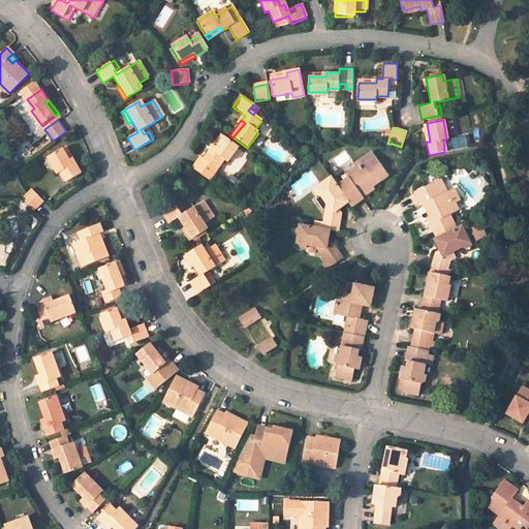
[(220,136),(210,150),(214,153),(223,138),(220,136)]
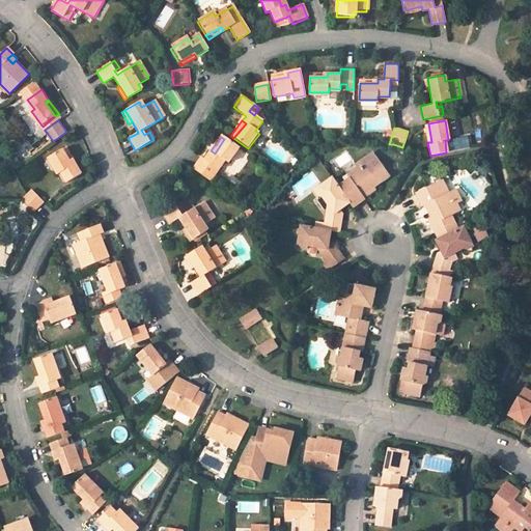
[(217,171),(224,162),(227,165),(239,149),(224,139),(215,154),(211,150),(203,161),(200,159),(193,169),(210,182),(214,175),(210,172),(213,168),(217,171)]
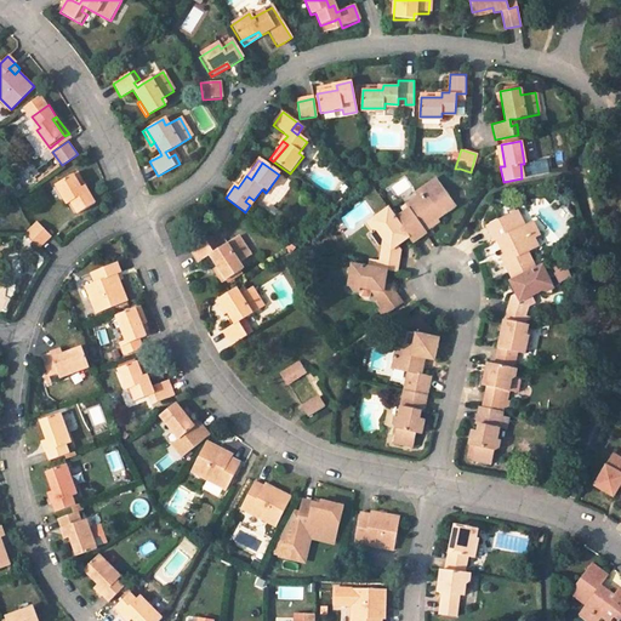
[(85,171),(81,172),(89,193),(93,191),(85,171)]
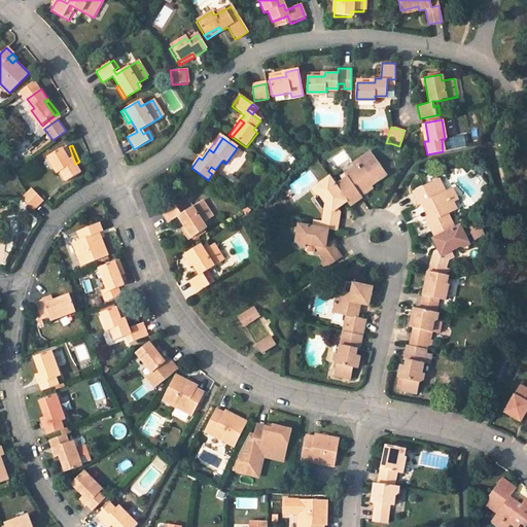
[(69,146),(54,152),(62,171),(65,169),(69,180),(84,173),(79,162),(75,164),(69,146)]
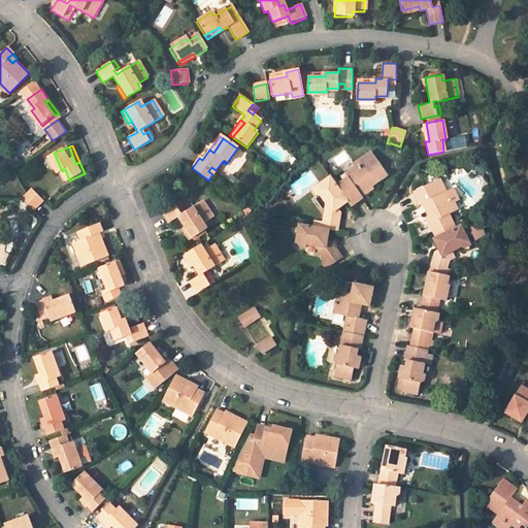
[(368,163),(364,157),(354,165),(356,168),(359,166),(361,169),(368,163)]
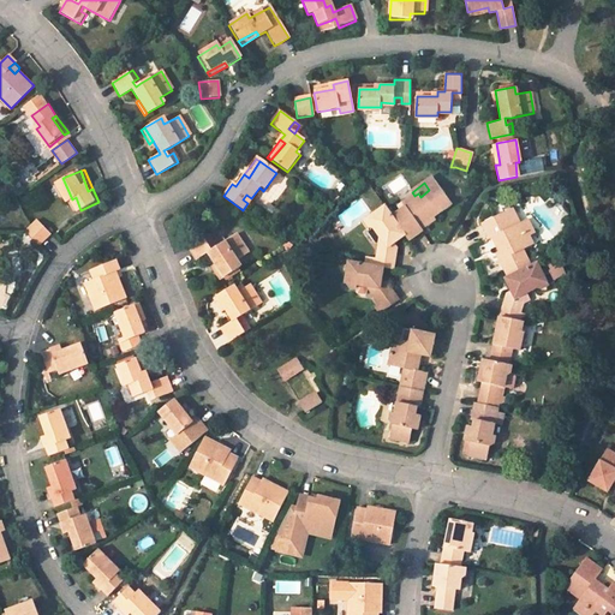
[(435,218),(443,212),(429,190),(421,197),(418,193),(415,196),(404,203),(406,207),(393,218),(406,237),(410,242),(424,231),(423,230),(421,227),(435,218)]
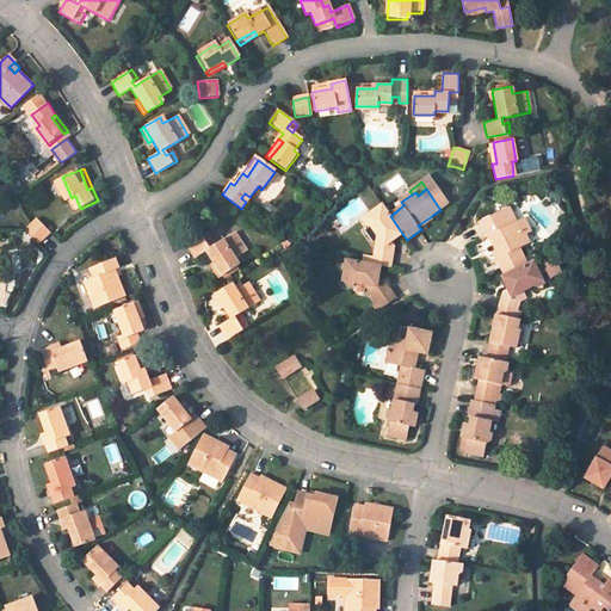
[(383,207),(363,220),(366,227),(372,227),(378,236),(375,258),(370,257),(368,265),(382,267),(392,269),(395,248),(393,244),(403,235),(390,216),(383,207)]
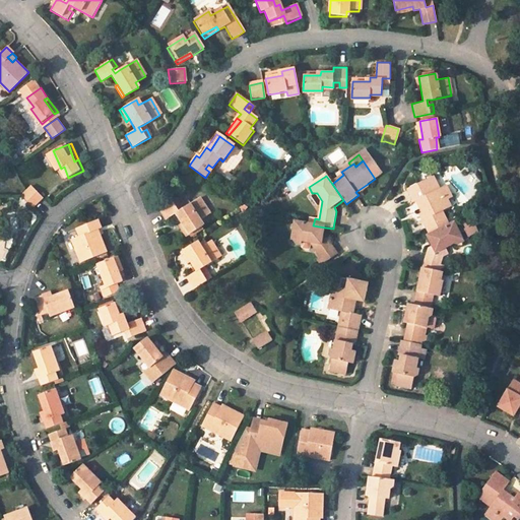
[(441,189),(434,177),(407,189),(414,202),(416,201),(421,211),(419,212),(430,235),(449,224),(443,212),(452,208),(448,200),(442,188),(441,189)]
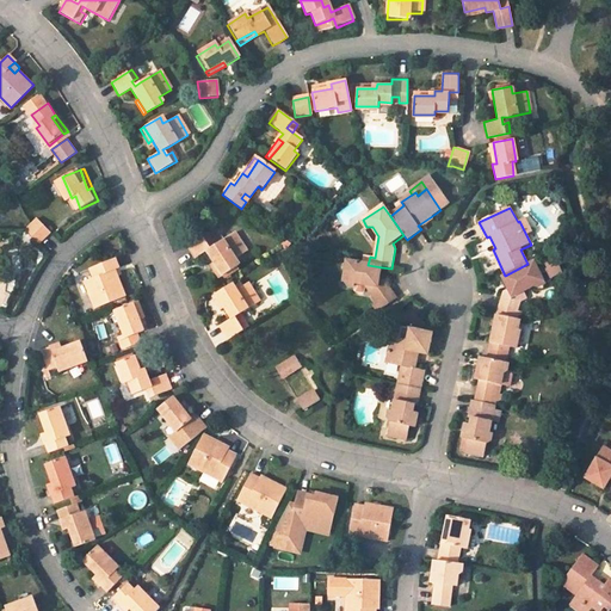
[(433,220),(432,216),(418,226),(420,228),(433,220)]
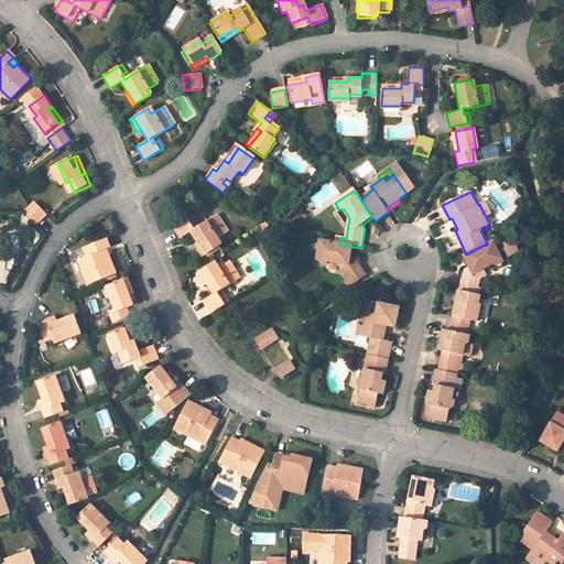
[(34,202),(24,212),(35,224),(46,214),(34,202)]
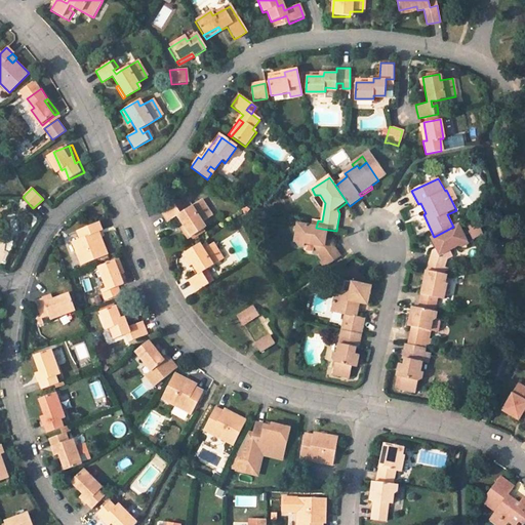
[(452,202),(457,200),(451,188),(446,190),(452,202)]
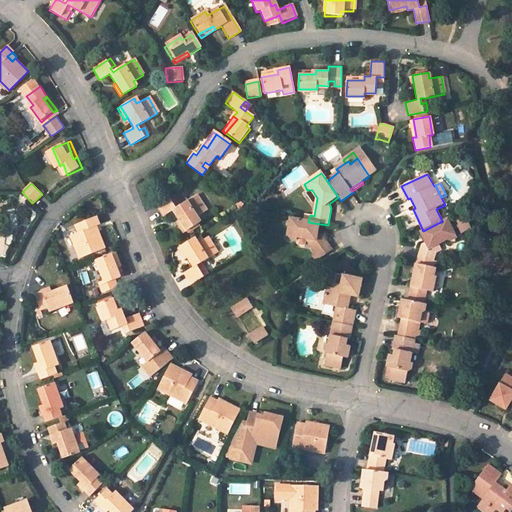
[(206,212),(196,196),(179,207),(172,196),(156,206),(163,217),(172,212),(177,219),(186,232),(200,224),(196,218),(206,212)]
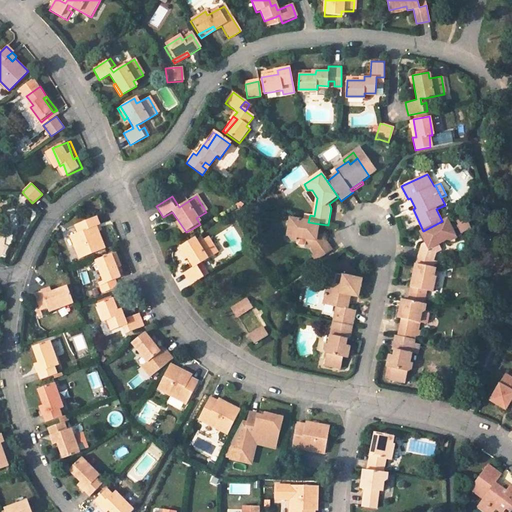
[(464,216),(460,207),(453,213),(456,220),(464,216)]
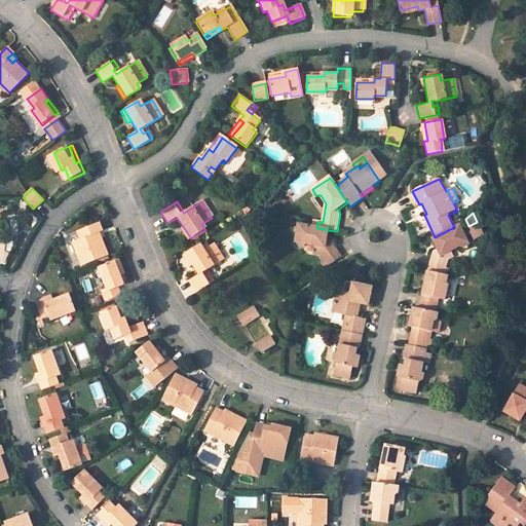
[(454,227),(435,237),(433,238),(438,250),(442,257),(451,251),(459,247),(463,249),(475,242),(476,237),(483,234),(477,222),(468,226),(472,231),(464,234),(459,225),(454,227)]
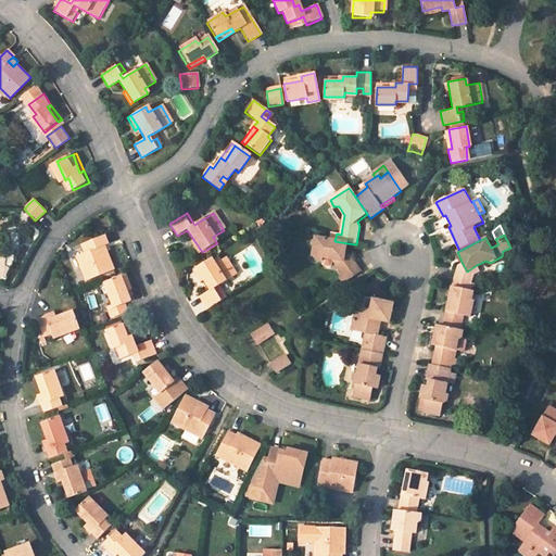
[(109,245),(105,237),(83,245),(86,253),(77,256),(87,281),(115,270),(108,252),(104,254),(102,249),(109,245)]
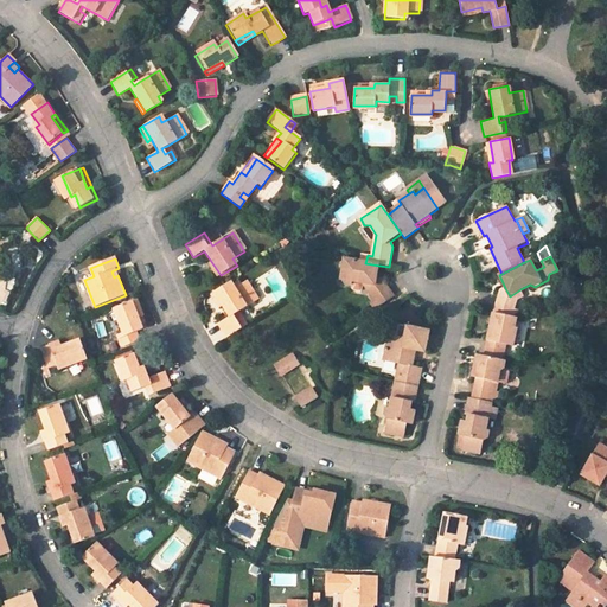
[(210,260),(206,262),(217,279),(221,275),(210,260)]
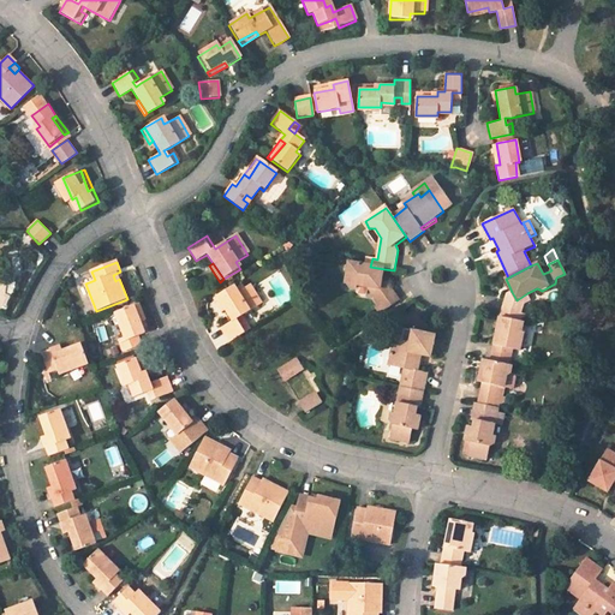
[(351,263),(347,282),(351,288),(357,288),(357,286),(368,287),(381,305),(377,309),(381,314),(399,300),(388,285),(382,284),(384,269),(370,267),(351,263)]
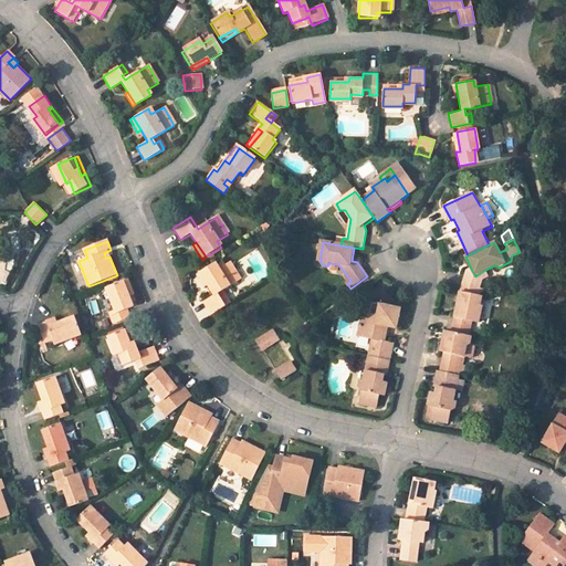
[(113,255),(111,250),(104,253),(106,259),(109,257),(113,255)]
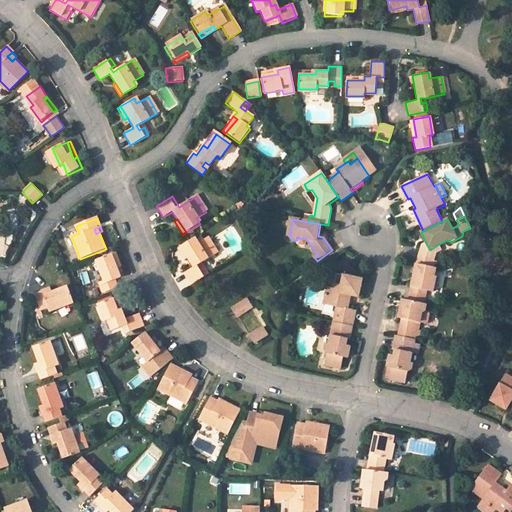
[(217,253),(207,238),(198,244),(194,239),(181,247),(189,260),(193,268),(184,274),(191,285),(207,275),(201,264),(217,253)]
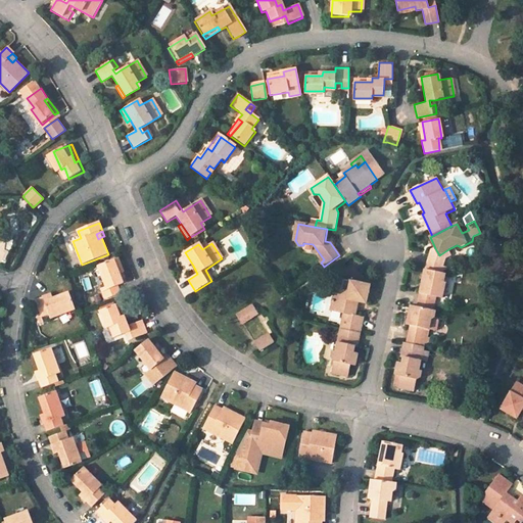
[(431,251),(430,254),(438,257),(439,255),(435,248),(431,251)]
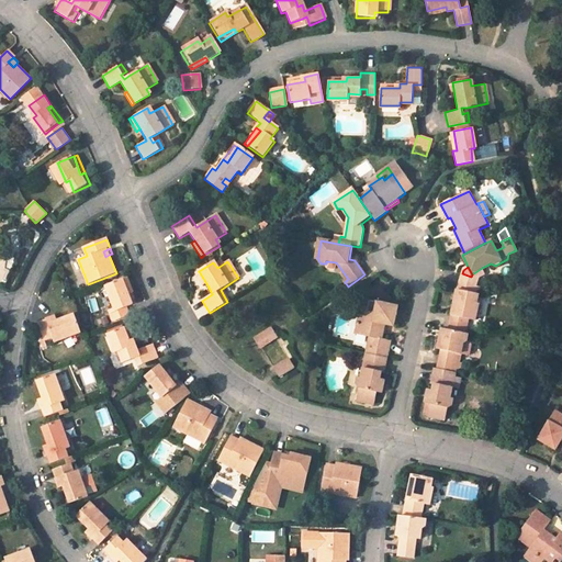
[(479,279),(482,268),(472,274),(471,277),(479,279)]
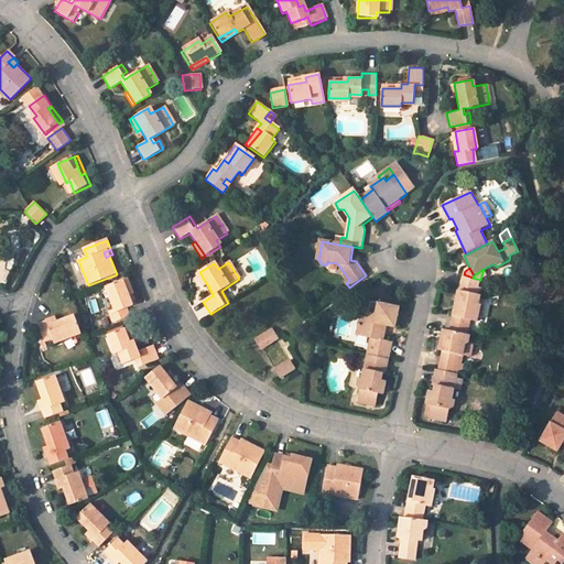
[(199,272),(195,275),(205,289),(208,286),(199,272)]
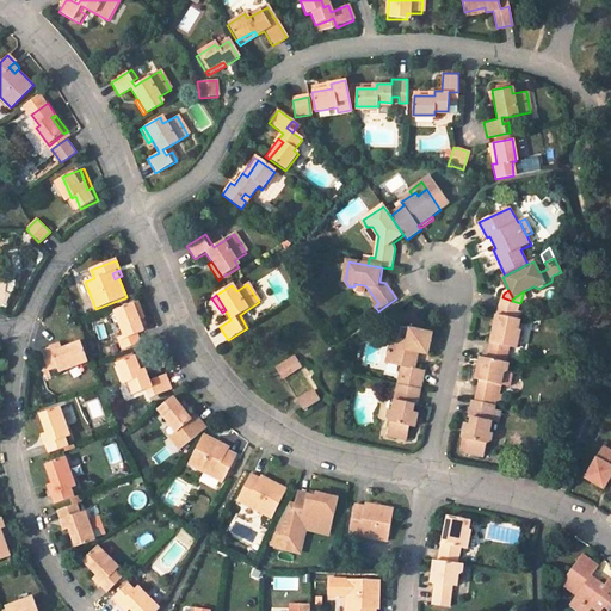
[(520,320),(525,304),(520,303),(512,301),(503,297),(497,315),(520,320)]
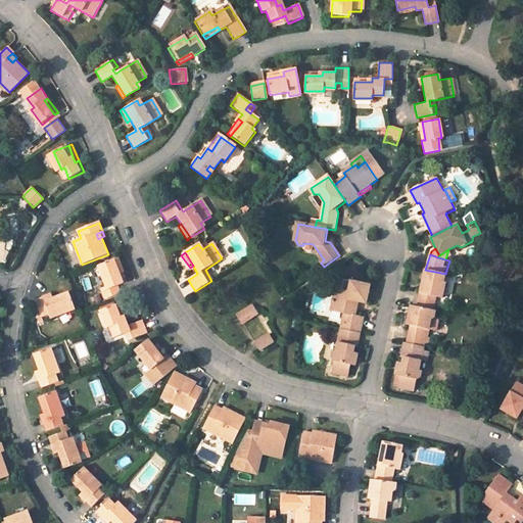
[(120,275),(124,274),(119,259),(114,262),(120,275)]
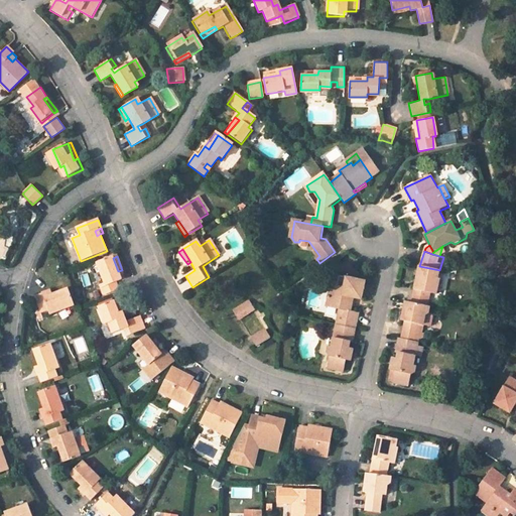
[(118,271),(113,258),(98,263),(107,286),(102,288),(105,295),(119,290),(116,283),(122,280),(118,271)]
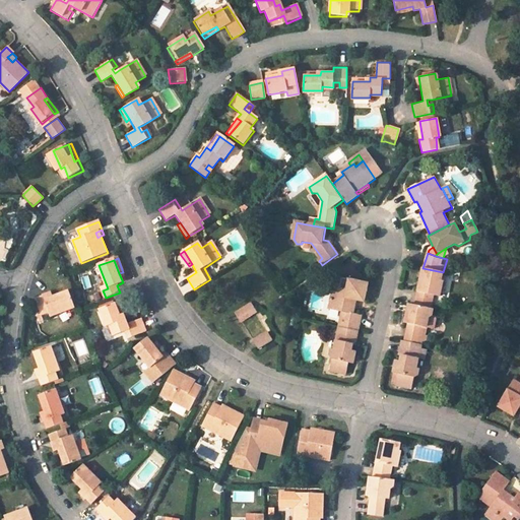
[(432,309),(435,296),(440,297),(444,281),(441,280),(443,272),(423,268),(414,306),(432,309)]
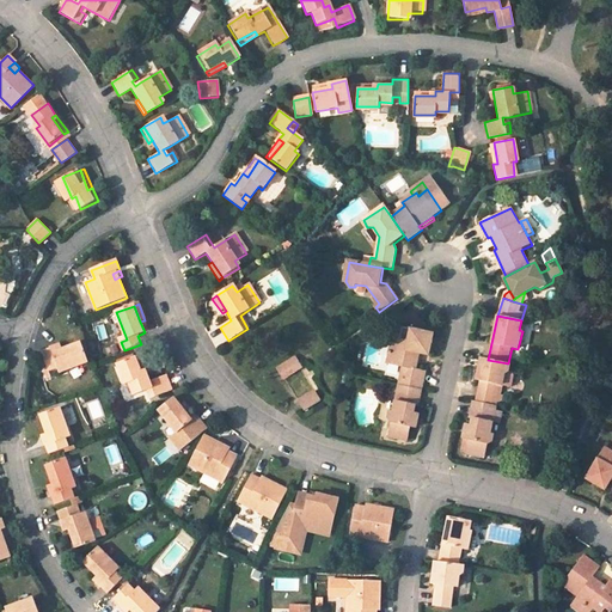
[(434,335),(397,328),(396,340),(392,338),(387,365),(403,368),(399,384),(421,389),(426,373),(416,371),(420,354),(429,356),(434,335)]
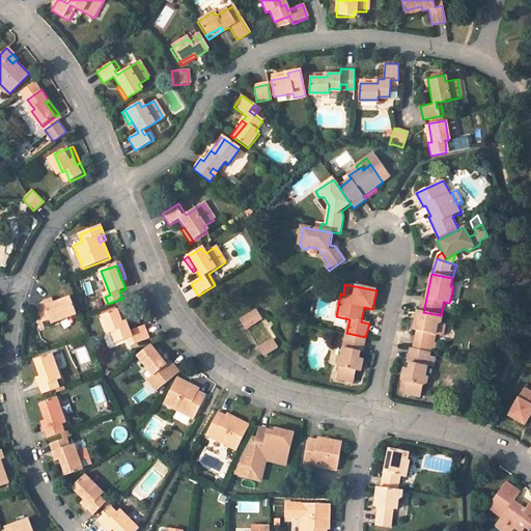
[(77,314),(71,298),(46,307),(45,303),(36,305),(42,318),(43,323),(50,319),(52,324),(77,314)]
